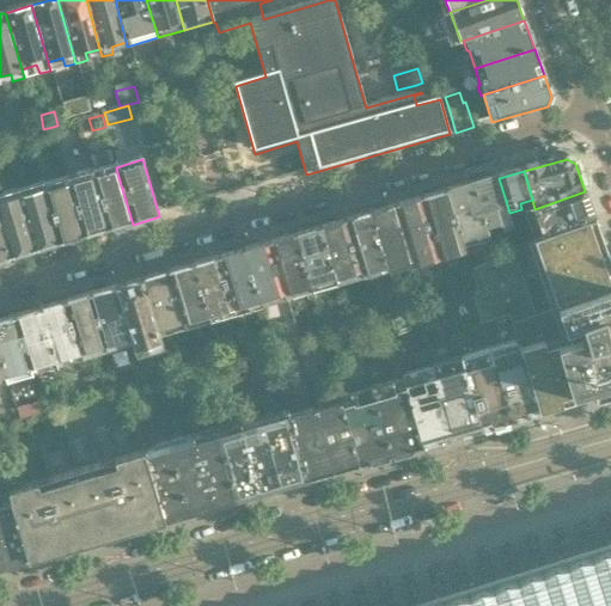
[(117,173),(92,181),(107,232),(133,225),(117,173)]
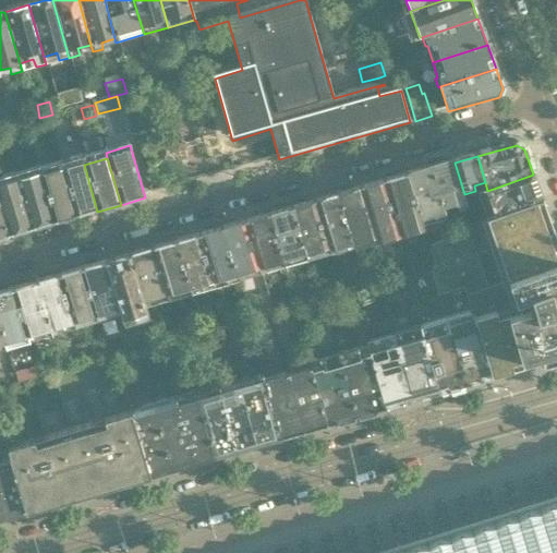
[(468,205),(464,194),(455,163),(432,170),(443,207),(445,213),(457,208),(459,215),(467,213),(469,208),(468,205)]
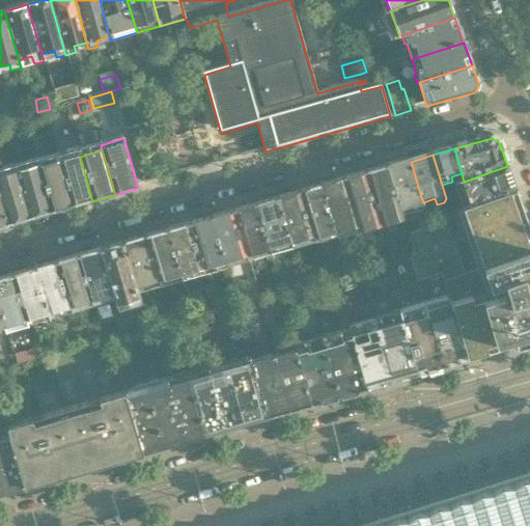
[(80,157),(59,163),(73,206),(92,201),(80,157)]
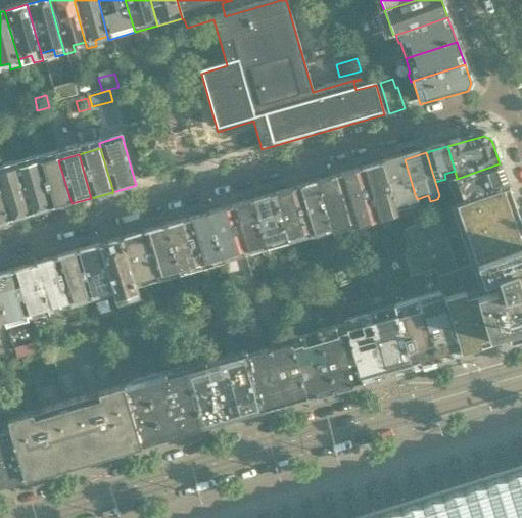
[(415,194),(405,159),(383,165),(394,205),(399,220),(402,219),(400,208),(409,206),(418,203),(417,199),(415,194)]
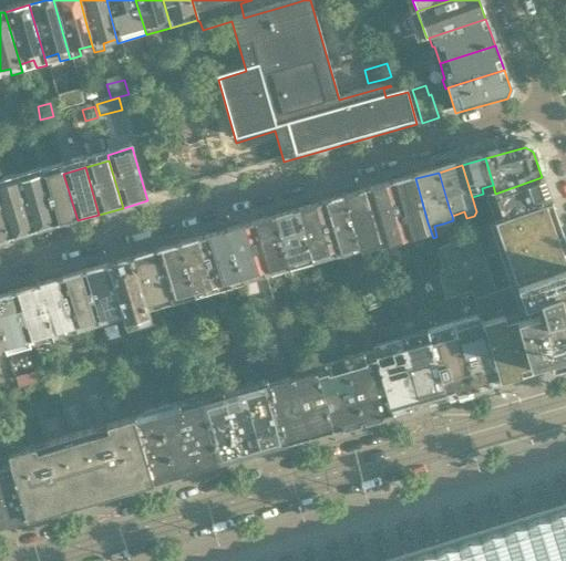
[(63,174),(41,180),(55,227),(78,220),(63,174)]
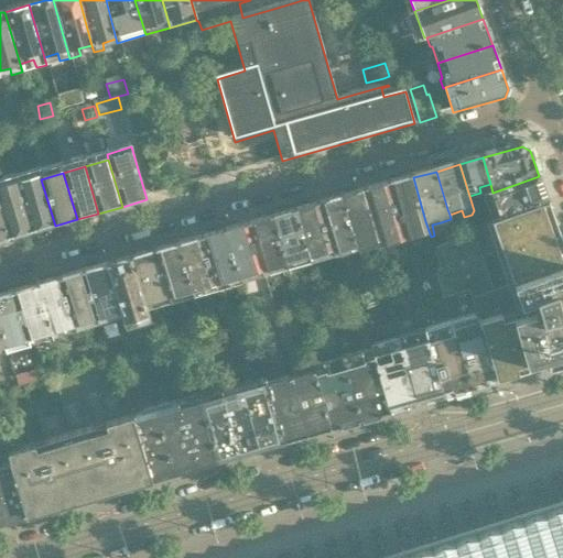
[(40,176),(17,183),(31,233),(55,226),(41,179),(40,176)]
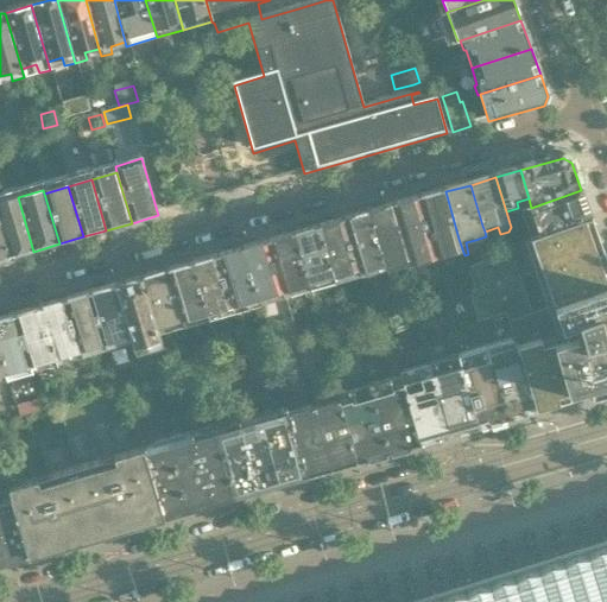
[(581,190),(531,208),(523,215),(531,240),(592,219),(581,190)]
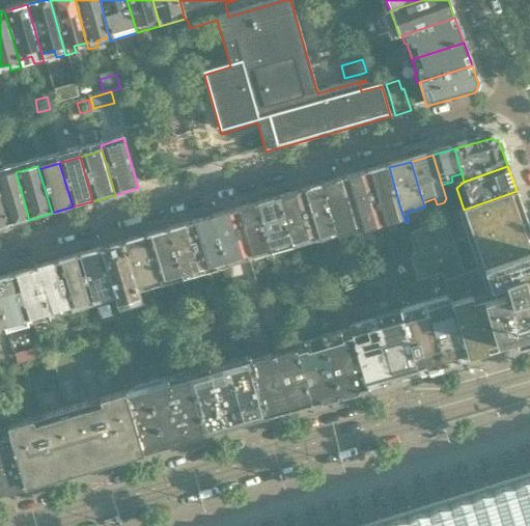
[(400,209),(389,167),(366,174),(381,223),(382,228),(384,232),(407,225),(406,223),(400,209)]
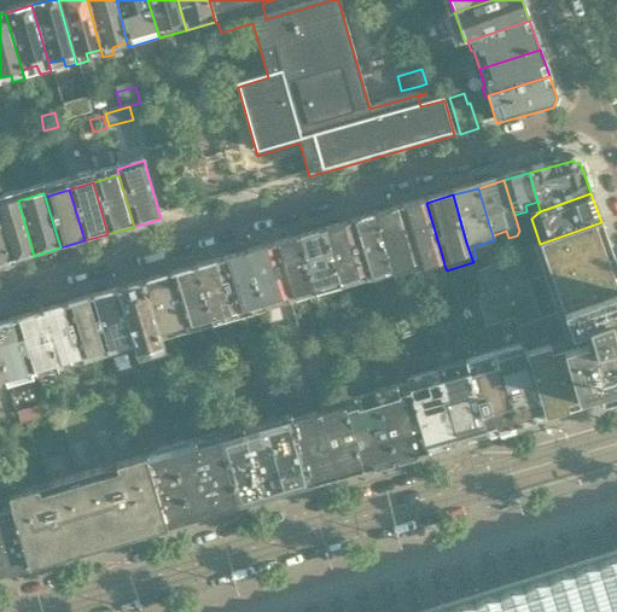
[(18,200),(3,205),(0,205),(0,231),(10,263),(34,256),(18,200)]
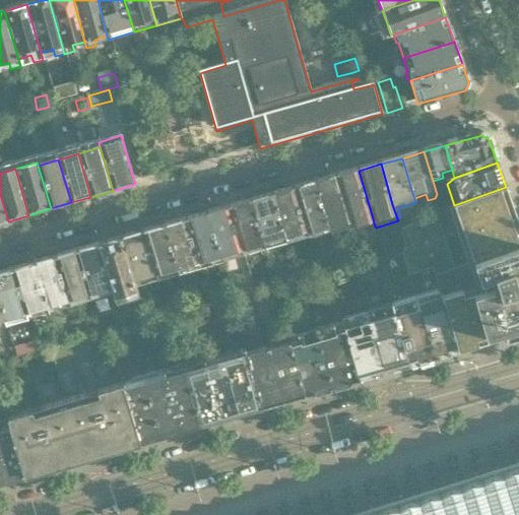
[(373,218),(359,171),(336,177),(350,224),(351,230),(374,223),(373,218)]
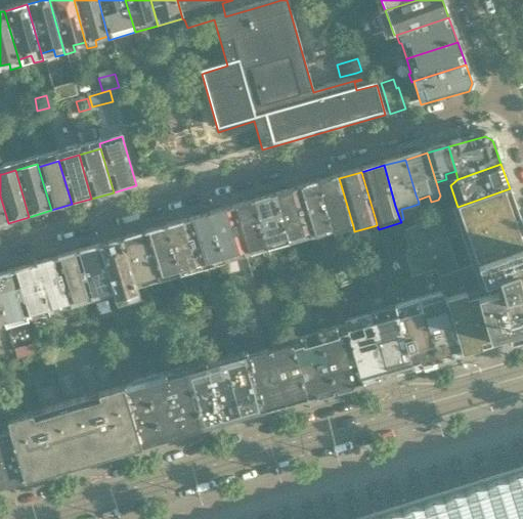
[(353,226),(339,178),(316,185),(331,233),(353,226)]
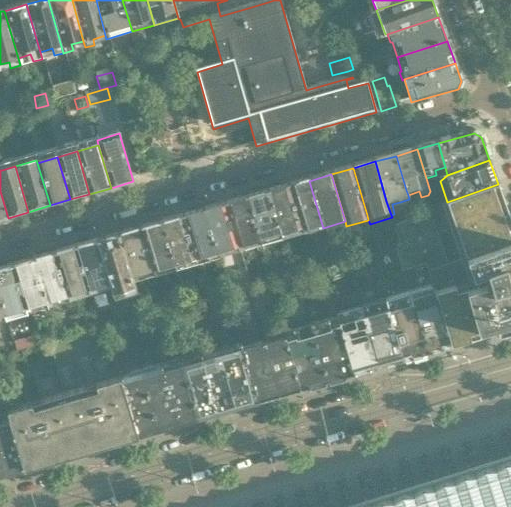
[(309,181),(285,188),(297,231),(298,235),(323,228),(309,181)]
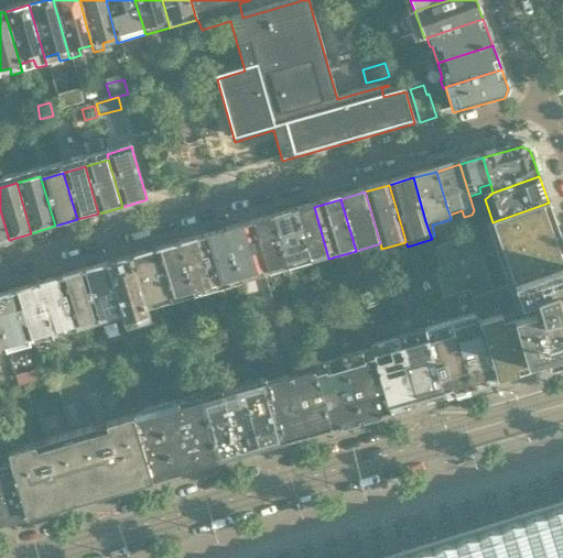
[(562,243),(549,203),(493,222),(515,287),(494,295),(474,237),(434,253),(441,273),(436,275),(444,303),(468,294),(477,317),(479,323),(498,383),(562,363),(562,243)]
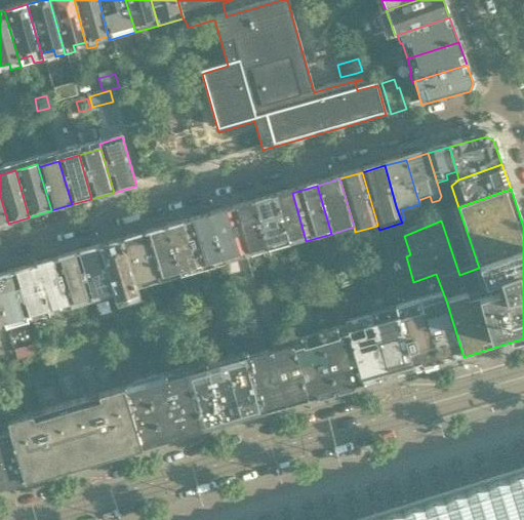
[(292,193),(270,199),(283,243),(305,237),(292,193)]
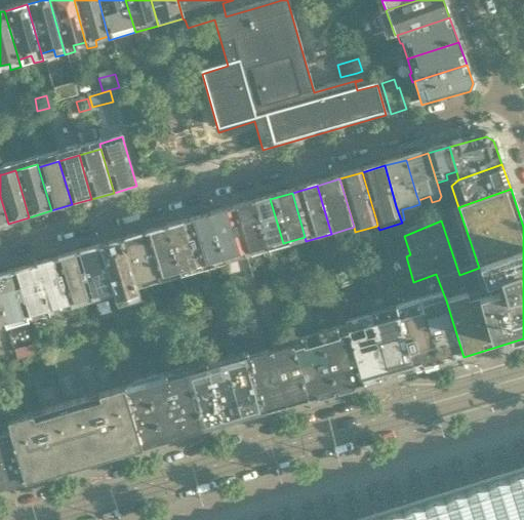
[(270,199),(248,205),(262,249),(283,243),(270,199)]
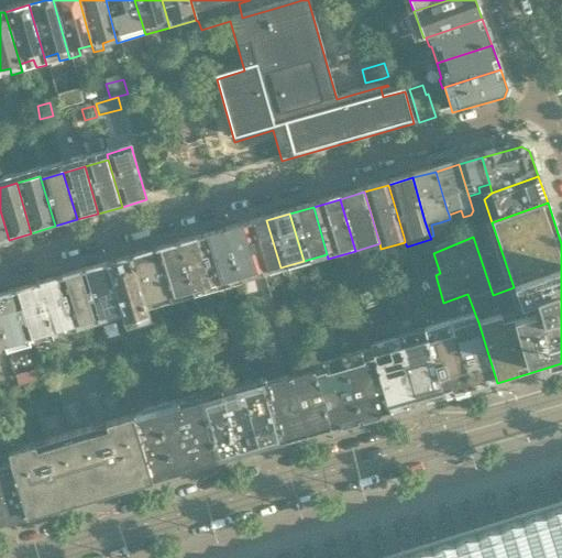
[(266,220),(244,227),(259,274),(281,267),(266,220)]
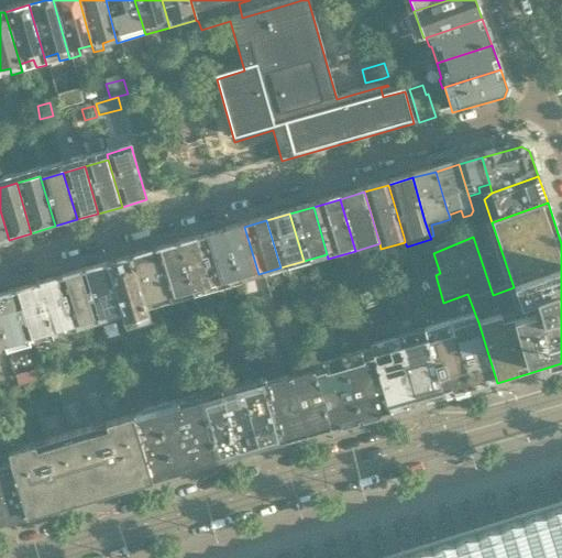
[(244,227),(221,233),(235,282),(259,274),(244,227)]
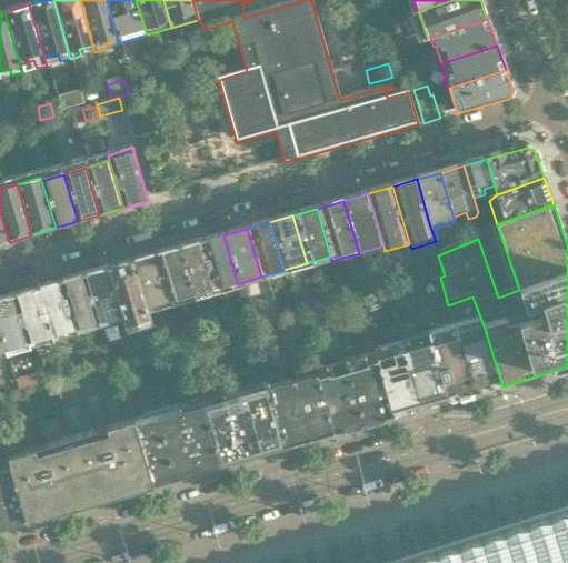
[(223,235),(199,242),(213,291),(238,284),(223,235)]
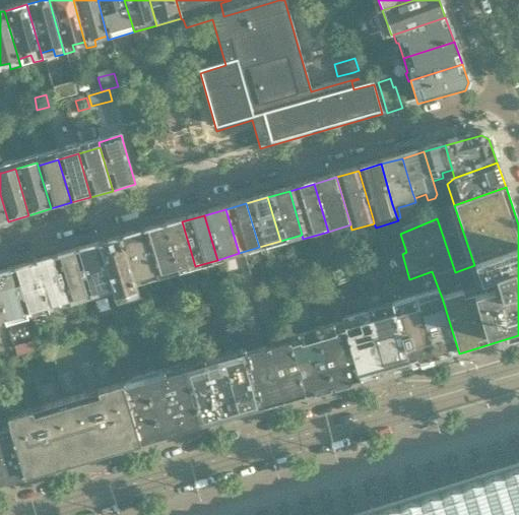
[(182,221),(161,228),(174,272),(195,266),(182,221)]
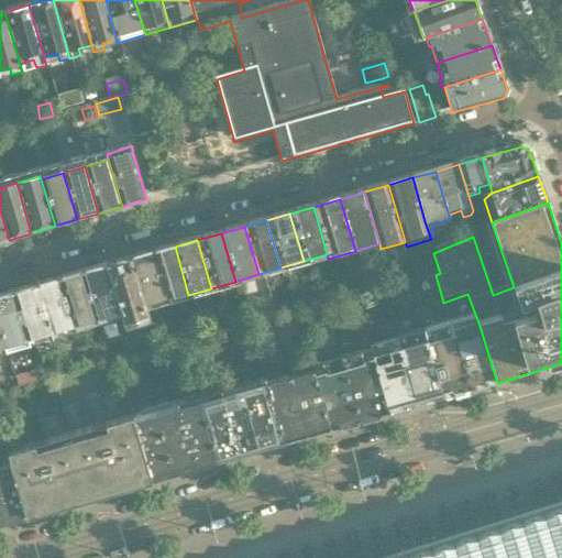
[(175,247),(151,253),(165,302),(188,295),(175,247)]
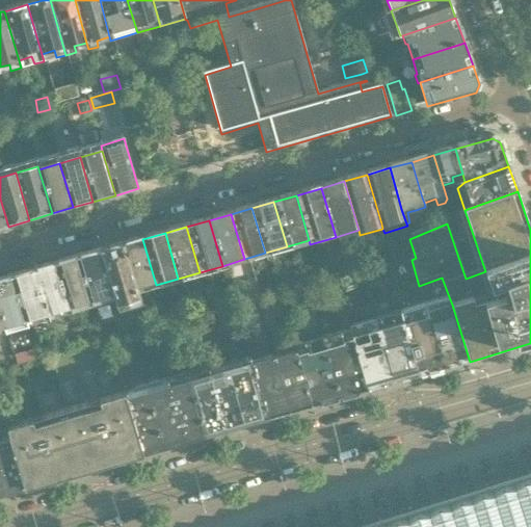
[(142,239),(121,246),(134,291),(156,285),(142,239)]
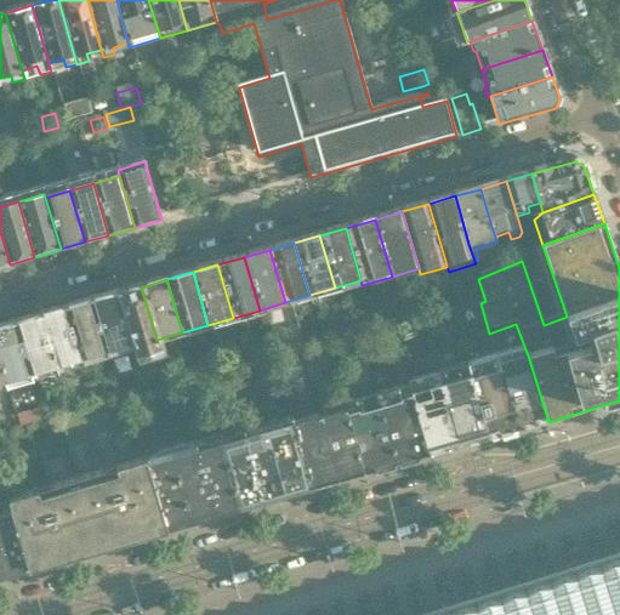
[(141,288),(114,295),(130,348),(132,358),(159,351),(157,340),(141,288)]
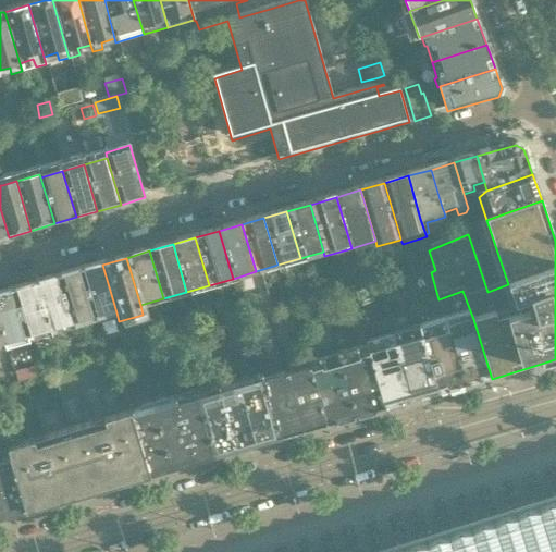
[(102,265),(81,271),(94,319),(116,313),(102,265)]
